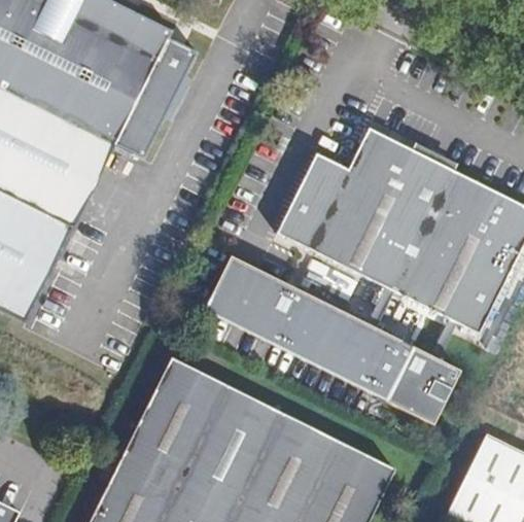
[(177,27),(124,0),(0,0),(0,303),(29,317),(119,141),(147,155),(189,72),(201,48),(174,35),(177,27)]
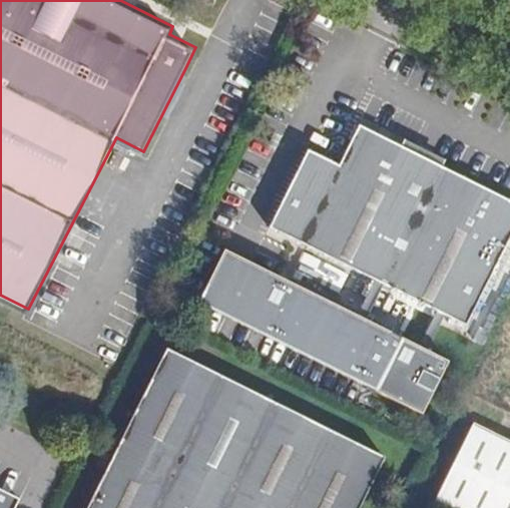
[(509,198),(358,122),(338,162),(307,146),(268,224),(466,323),(509,233),(509,198)]
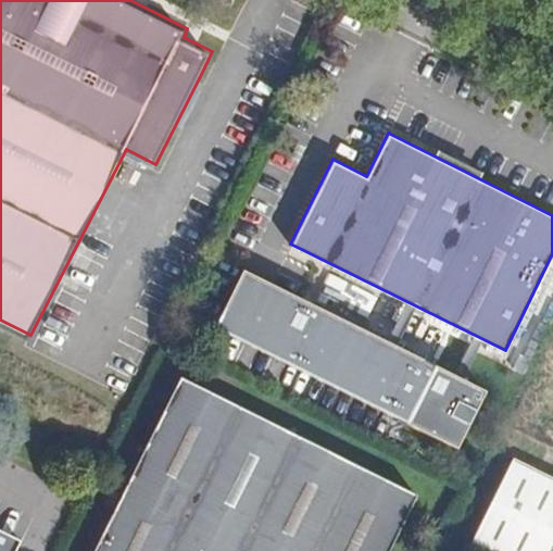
[(456,446),(486,389),(241,267),(213,324),(440,438),(456,446)]
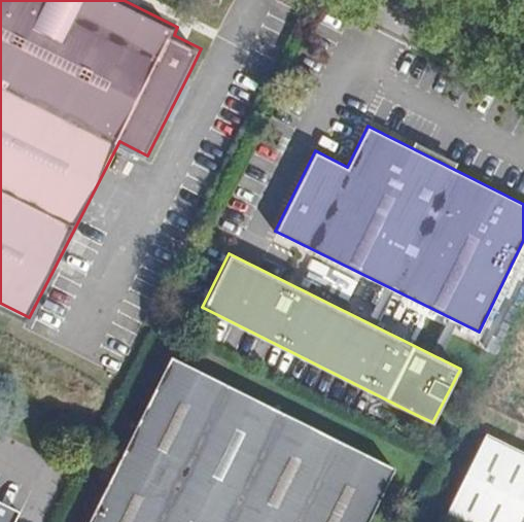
[(368,521),(395,465),(171,357),(90,521),(368,521)]
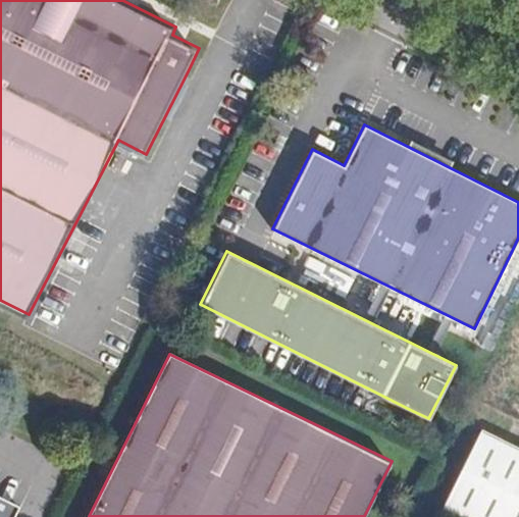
[(518,356),(506,389),(518,394),(518,356)]
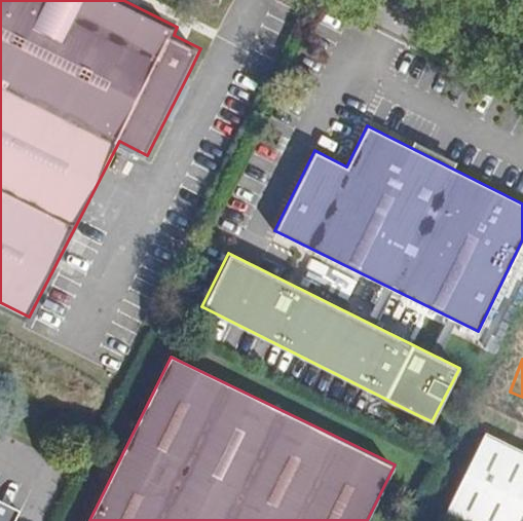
[(522,446),(490,431),(450,511),(471,520),(522,520),(522,446)]
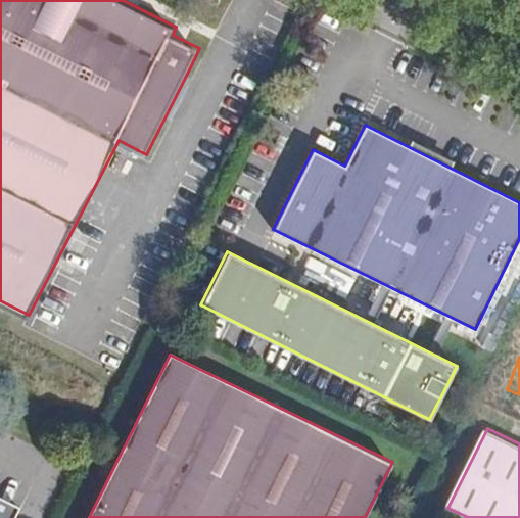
[(0,517),(15,517),(22,504),(0,492),(0,517)]
